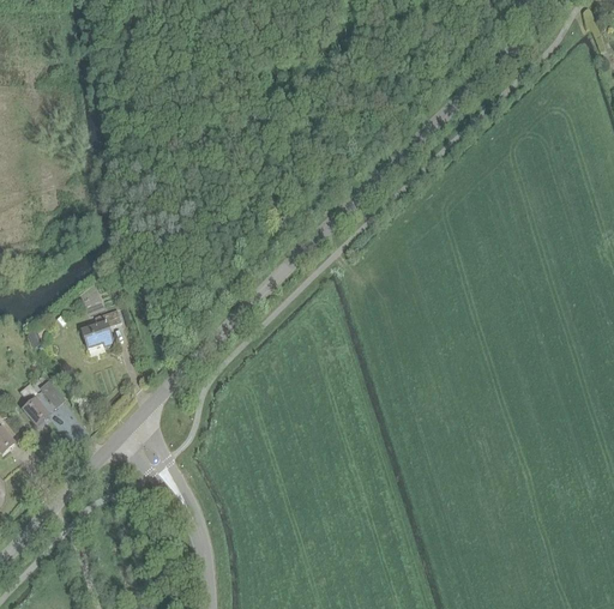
[(95,318),(97,325),(82,330),(88,348),(103,343),(104,347),(113,344),(107,327),(121,323),(116,309),(95,318)]
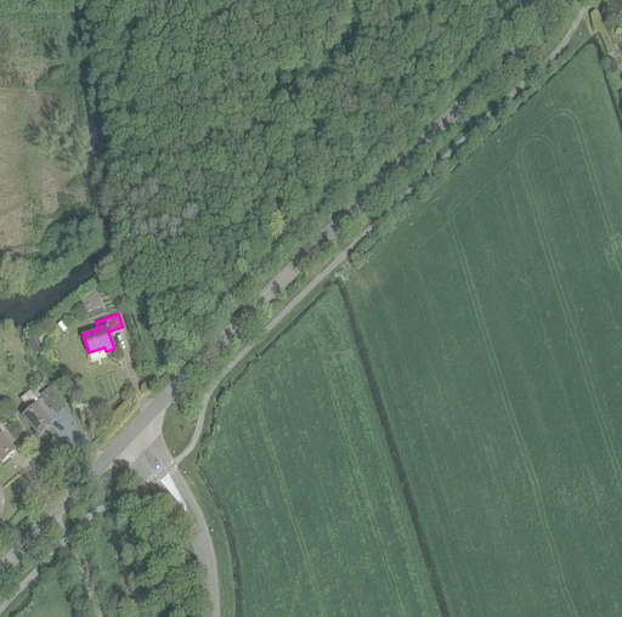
[(44,346),(38,332),(28,335),(34,350),(44,346)]
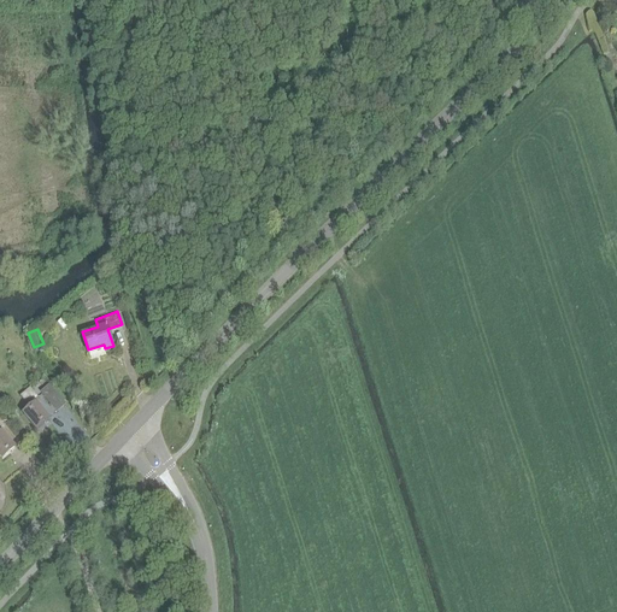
[(59,392),(51,382),(41,390),(50,400),(59,392)]
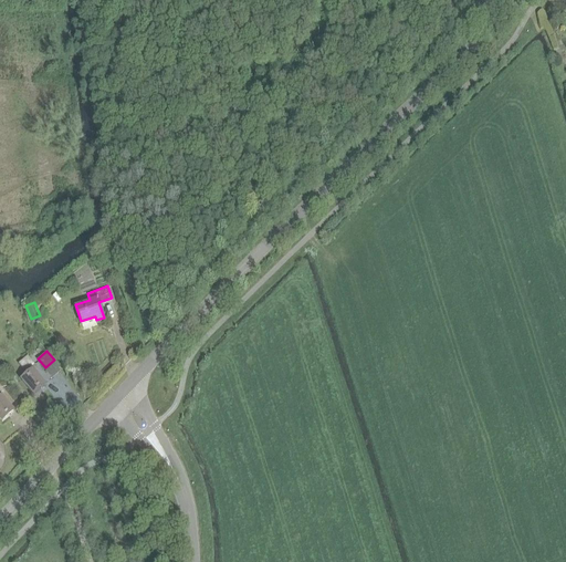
[(27,372),(21,376),(33,393),(44,384),(31,366),(35,363),(29,354),(19,362),(27,372)]
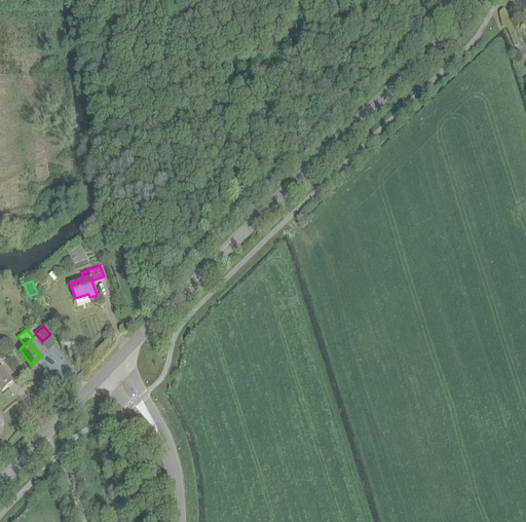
[(0,385),(1,387),(11,380),(0,365),(0,363),(3,362),(0,358),(0,385)]
